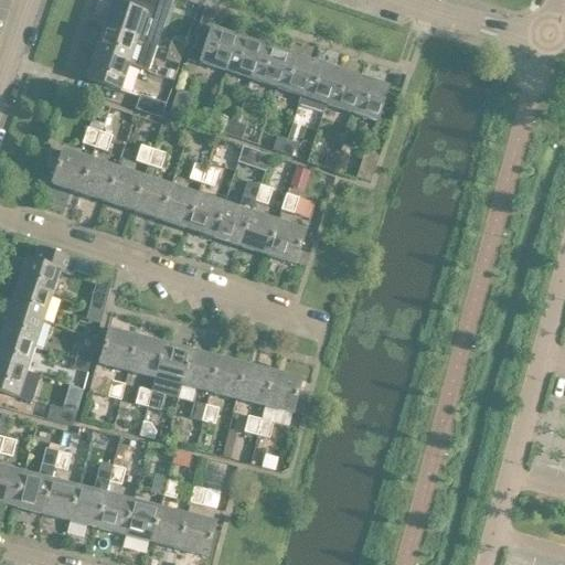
[(100,16),(97,27),(103,28),(156,46),(163,21),(161,20),(153,18),(158,0),(121,0),(119,6),(110,3),(106,18),(100,16)]
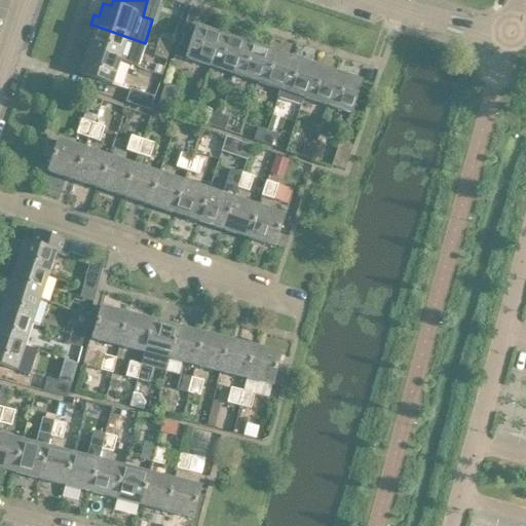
[(137,66),(145,43),(96,26),(87,50),(120,61),(137,66)]
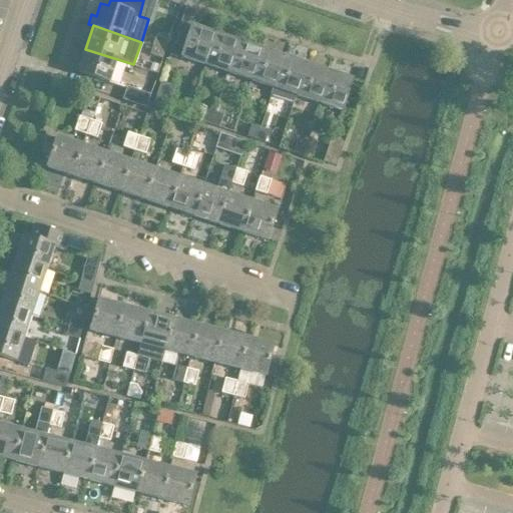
[(190,30),(178,27),(169,55),(180,59),(181,57),(203,65),(213,34),(191,26),(190,30)]
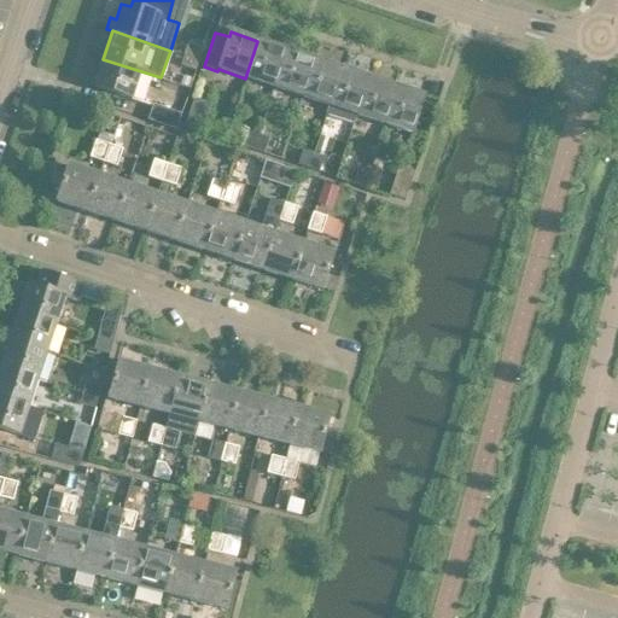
[(245,79),(246,79),(274,87),(286,51),(257,41),(245,79)]
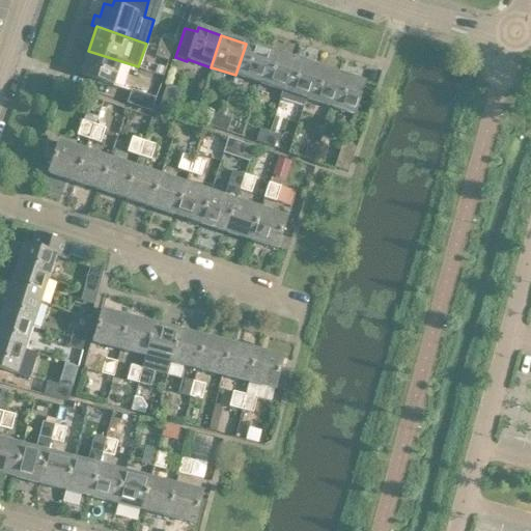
[(158,47),(170,52),(173,42),(161,37),(158,47)]
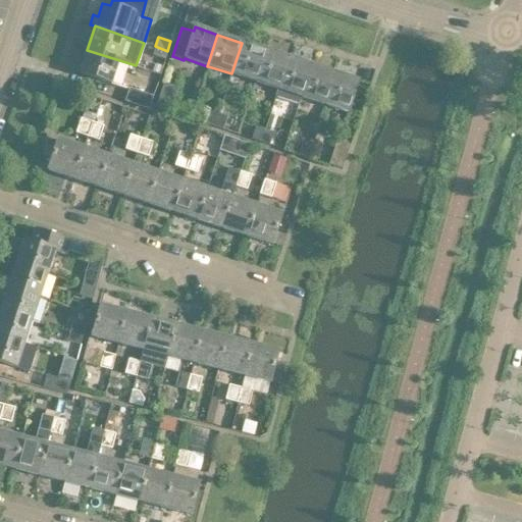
[(242,43),(231,73),(253,82),(264,50),(242,43)]
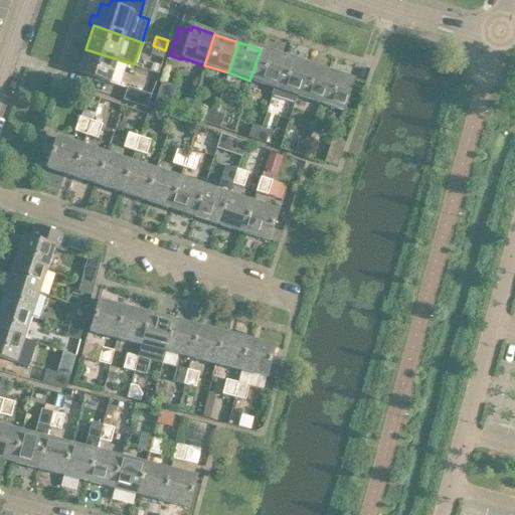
[(165,50),(153,45),(150,54),(162,58),(165,50)]
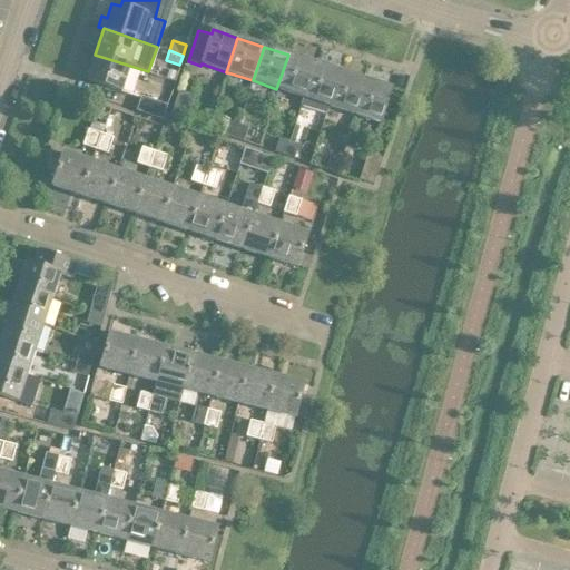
[(121,92),(129,66),(130,66),(95,55),(86,80),(121,92)]
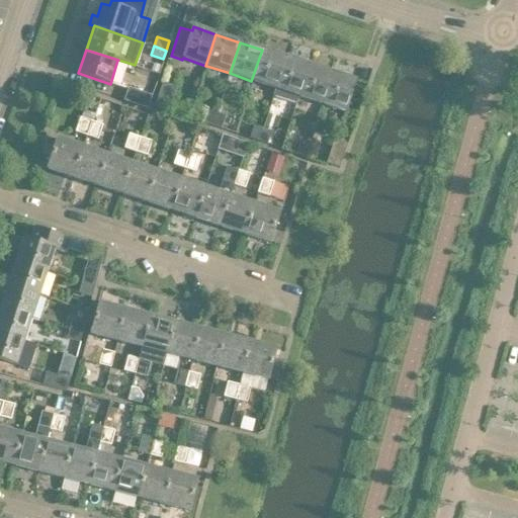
[(251,81),(274,88),(285,58),(262,50),(251,81)]
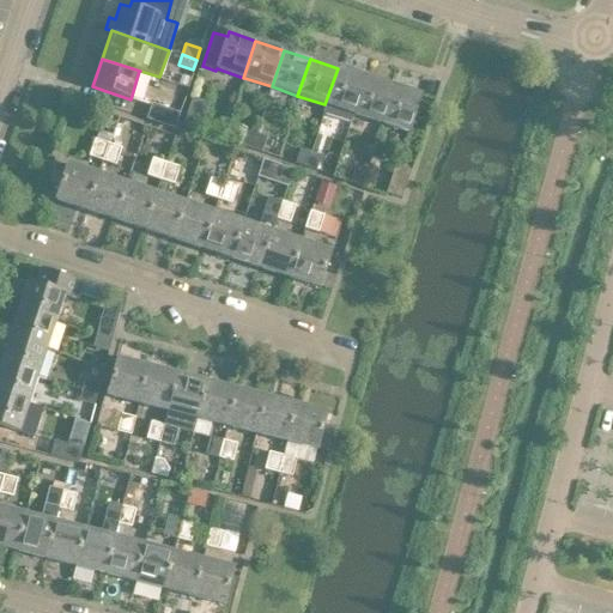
[(351,122),(353,114),(352,114),(364,77),(338,68),(325,104),(322,113),(351,122)]
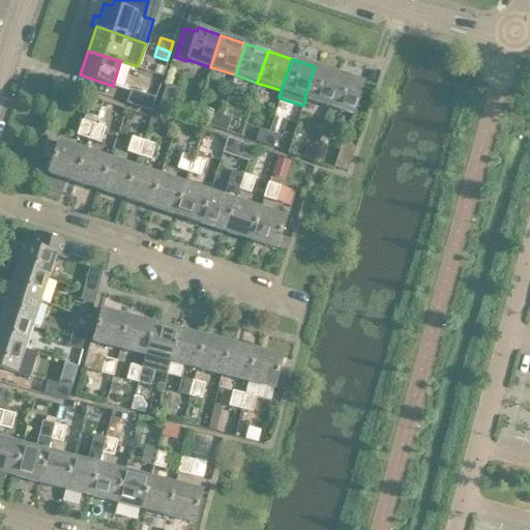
[(339,75),(316,66),(315,66),(304,98),(305,98),(328,107),(339,75)]
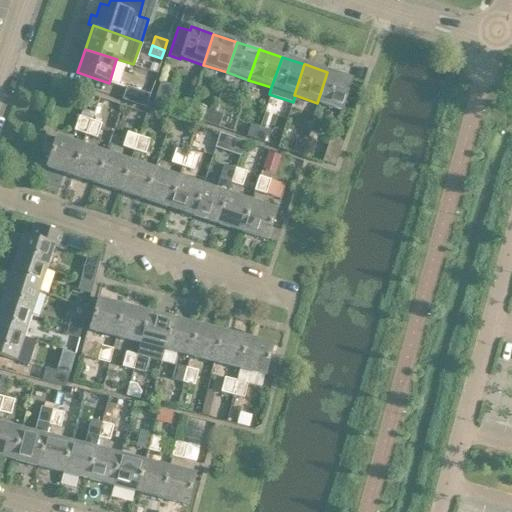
[(351,80),(327,72),(317,103),(340,111),(351,80)]
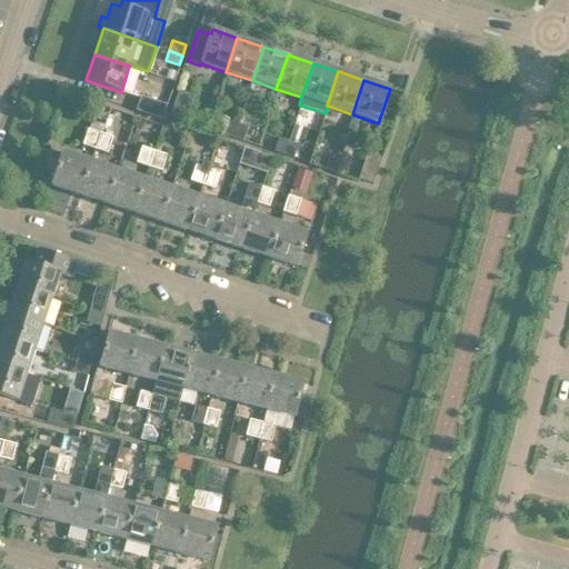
[(170,116),(183,120),(192,96),(178,90),(170,116)]
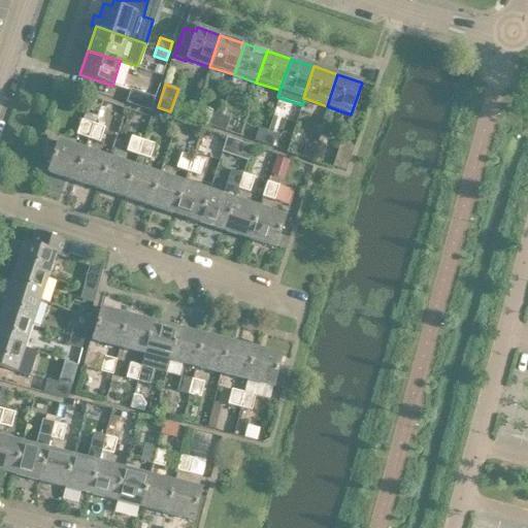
[(150,110),(154,97),(130,90),(126,102),(150,110)]
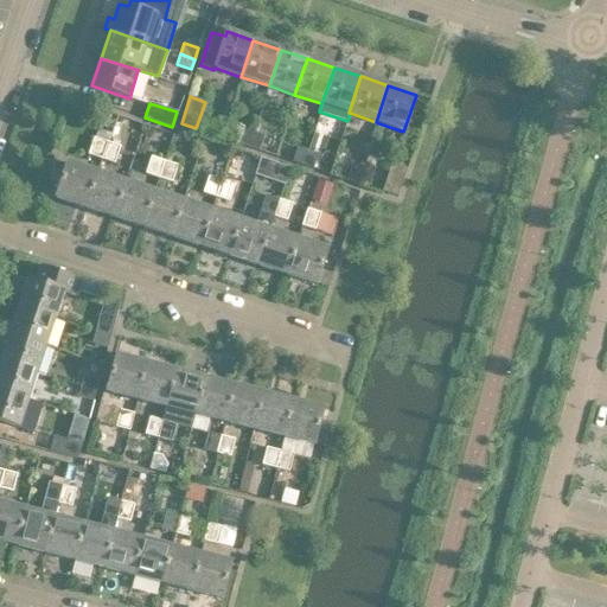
[(237,142),(248,146),(254,132),(243,128),(237,142)]
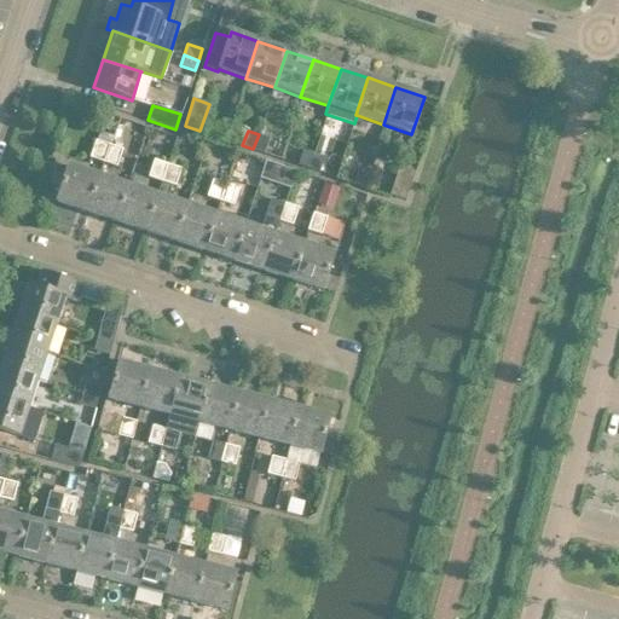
[(259,134),(253,149),(264,152),(268,138),(259,134)]
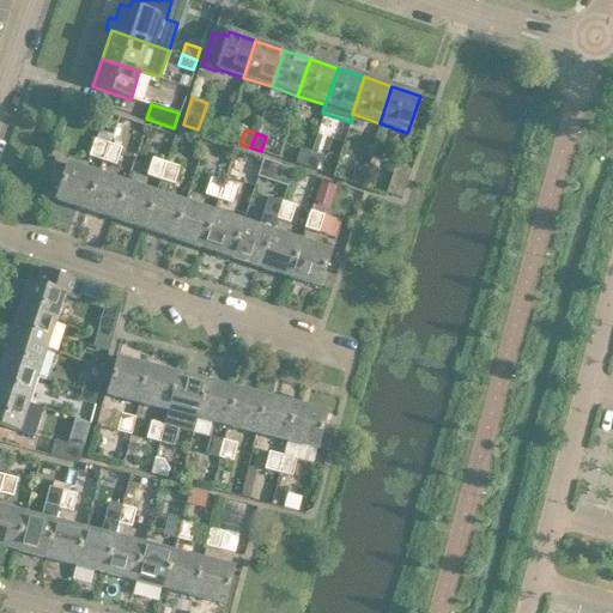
[(102,161),(108,144),(95,139),(89,156),(102,161)]
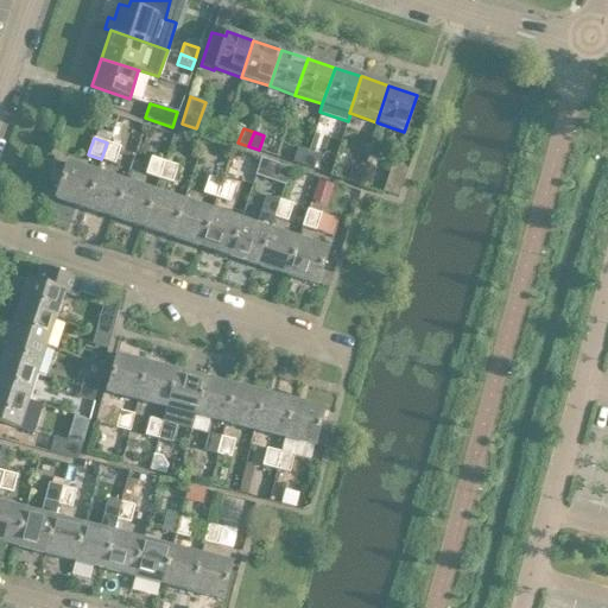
[(107,143),(101,159),(114,163),(120,146),(107,143)]
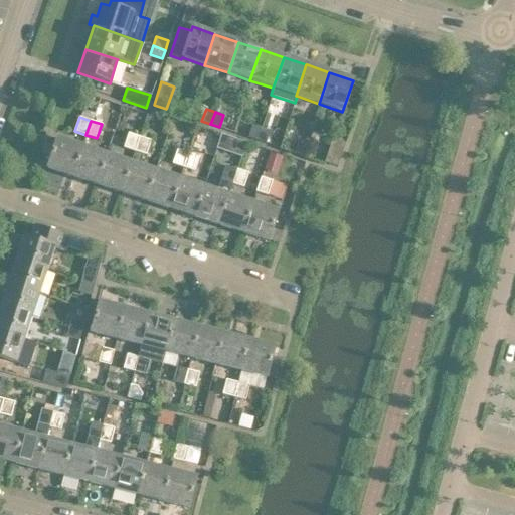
[(256,140),(261,128),(252,125),(248,137),(256,140)]
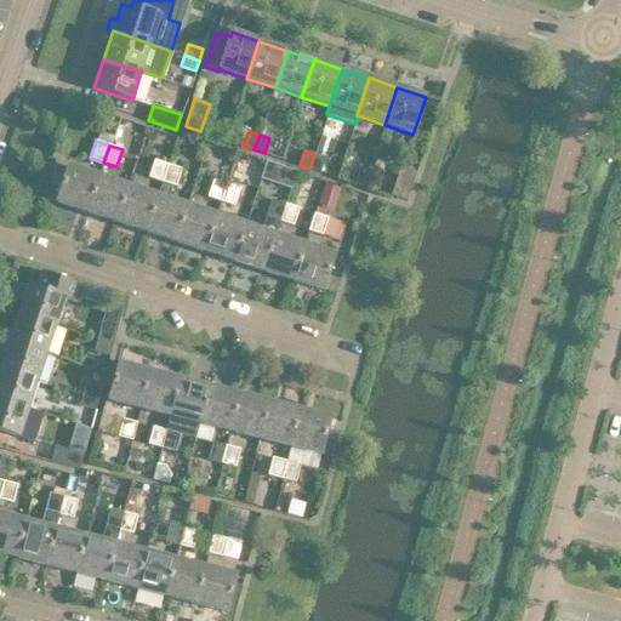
[(314,154),(309,169),(320,172),(324,158),(314,154)]
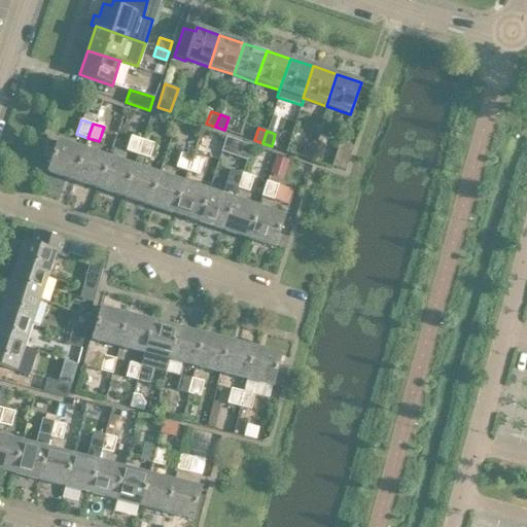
[(138,154),(143,140),(131,136),(126,150),(138,154)]
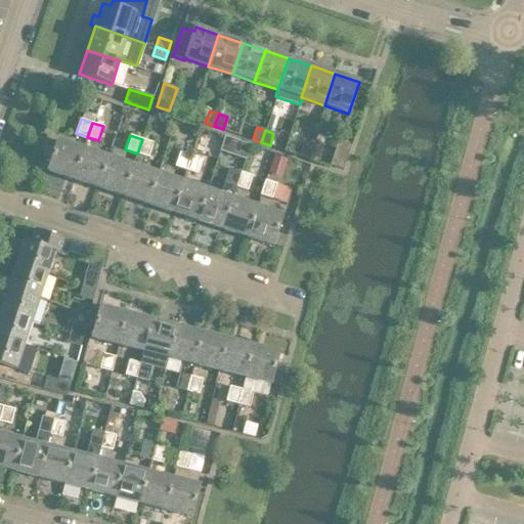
[(142,139),(137,154),(148,158),(154,142),(142,139)]
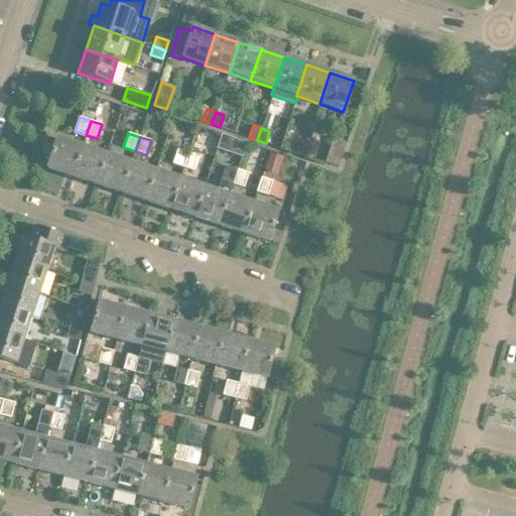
[(46,168),(72,177),(82,147),(56,139),(46,168)]
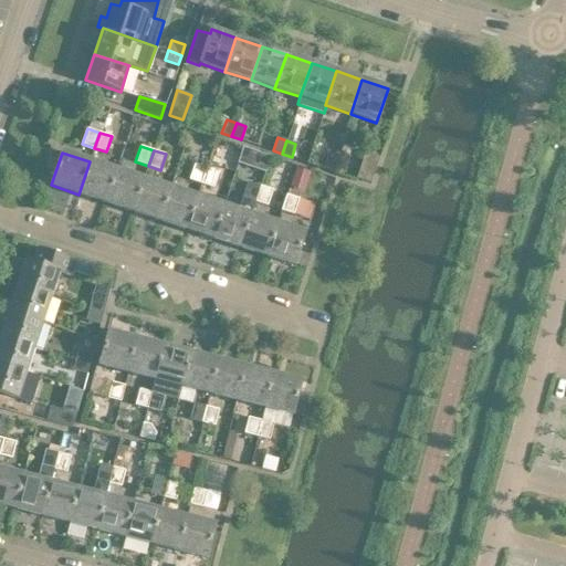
[(370,182),(378,157),(365,153),(356,178),(370,182)]
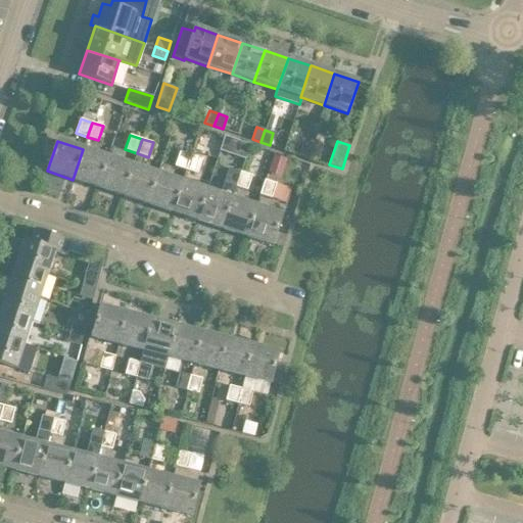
[(298,154),(307,157),(312,145),(302,142),(298,154)]
